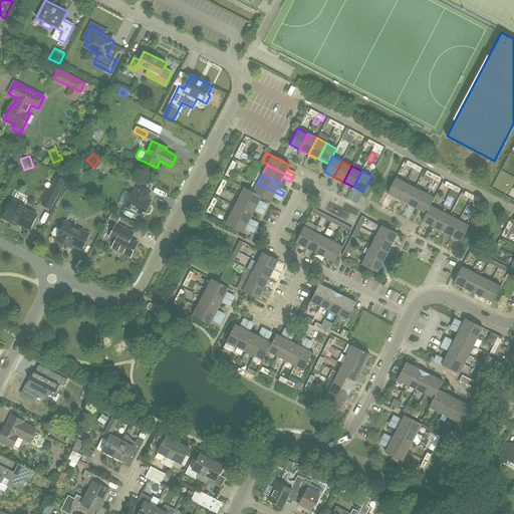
[(64,181),(56,177),(42,204),(50,208),(64,181)]
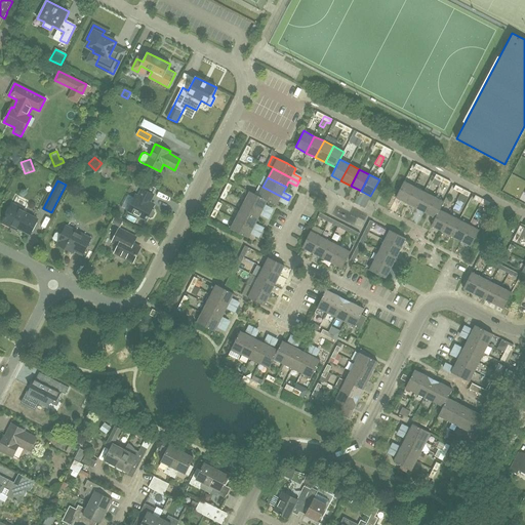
[(405,203),(413,186),(404,180),(395,198),(405,203)]
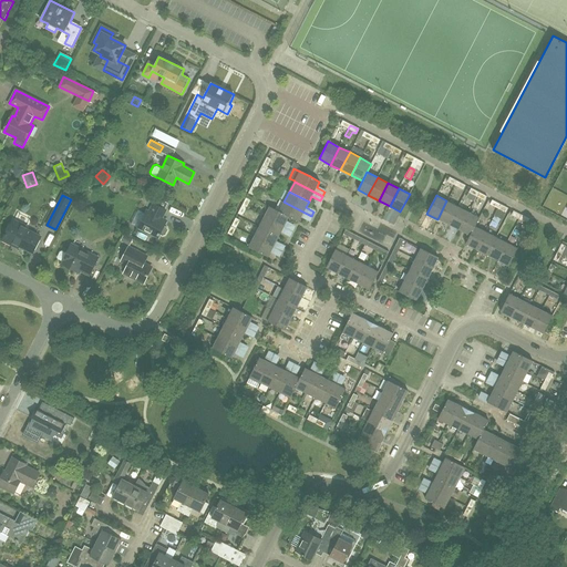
[(449,225),(457,206),(446,200),(437,219),(449,225)]
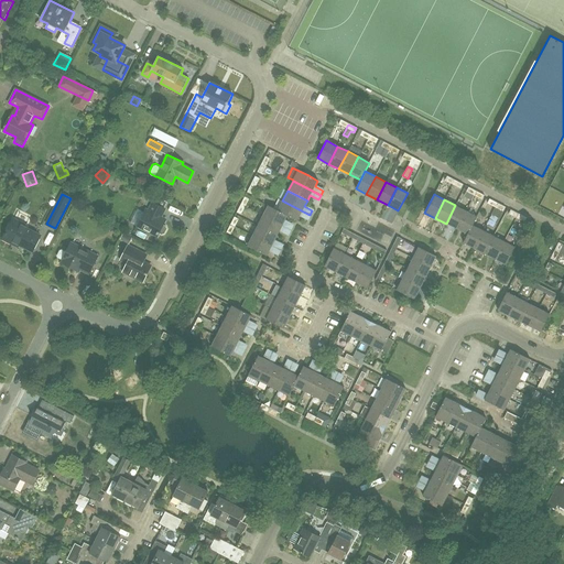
[(310,215),(282,201),(278,210),(288,216),(286,216),(295,220),(296,221),(300,215),(307,219),(310,215)]
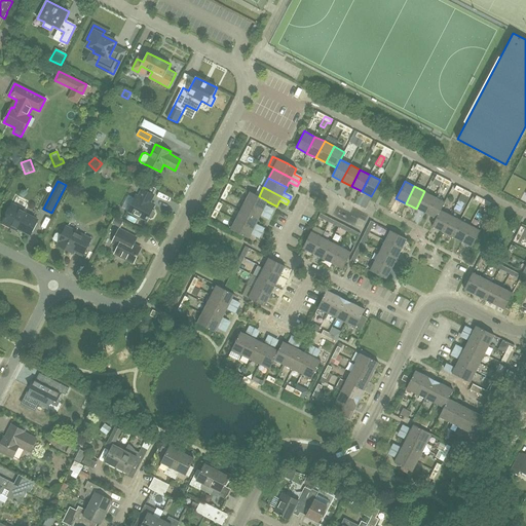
[(128,195),(121,208),(128,211),(147,220),(148,218),(151,219),(153,218),(155,214),(154,211),(152,210),(154,205),(150,202),(154,195),(142,189),(138,197),(136,196),(135,198),(128,195)]
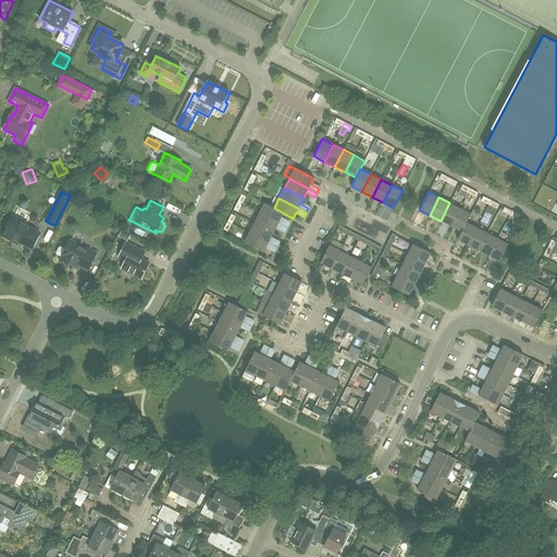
[(281,219),(283,213),(284,213),(274,208),(264,202),(259,213),(286,227),(288,223),(281,219)]
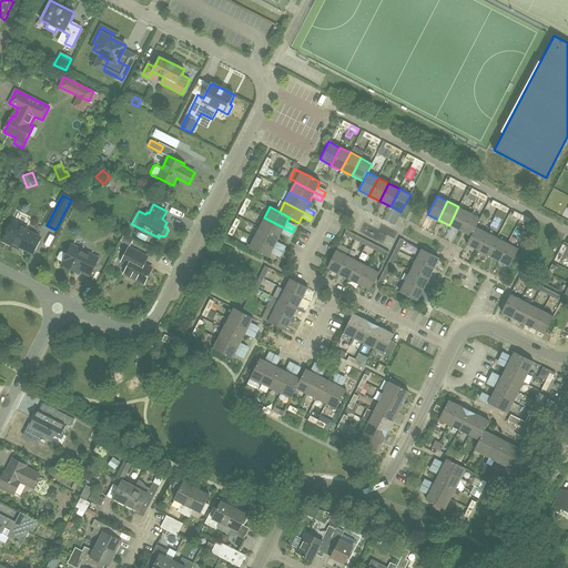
[(460,230),(469,212),(458,206),(449,225),(460,230)]
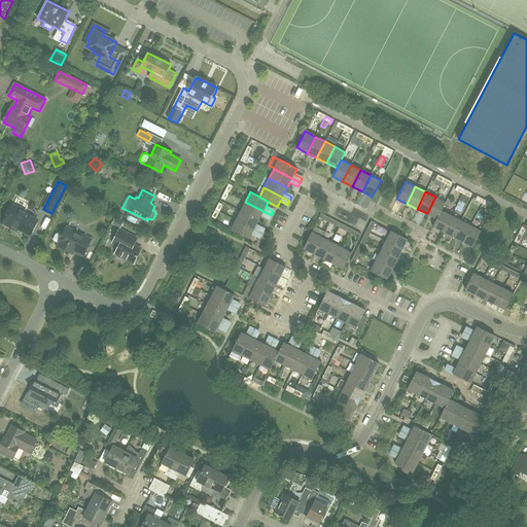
[(436,218),(441,210),(442,210),(446,202),(435,197),(427,213),(436,218)]
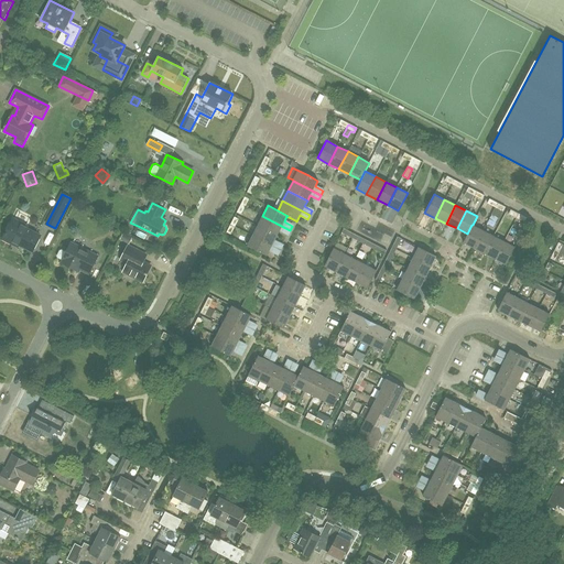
[(290,230),(262,216),(258,226),(277,236),(280,230),(288,235),(290,230)]
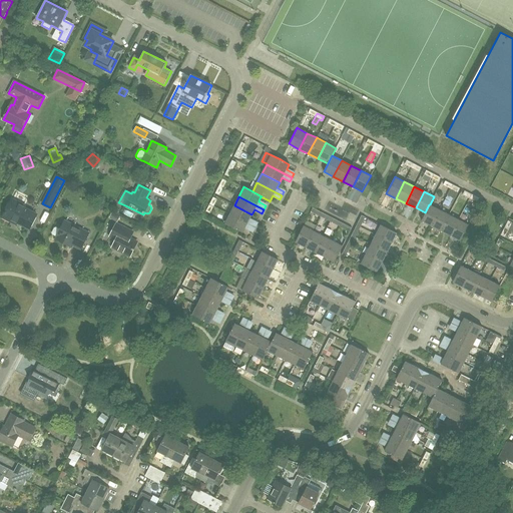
[(29,228),(36,214),(24,207),(25,206),(12,199),(2,217),(12,221),(12,220),(29,228)]
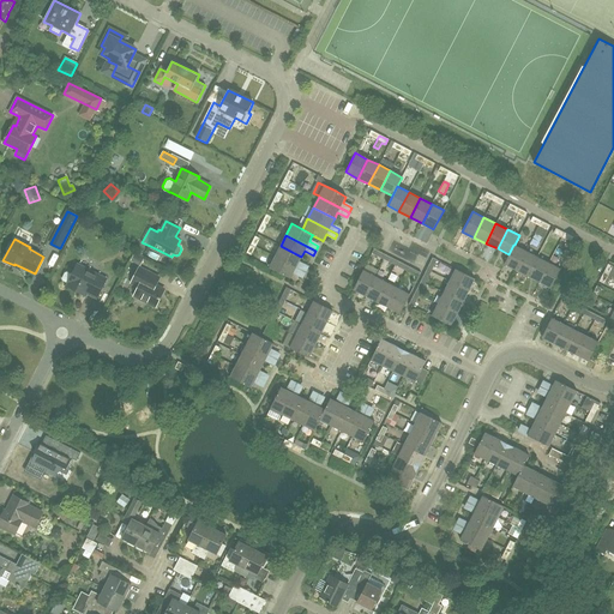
[(525,251),(515,245),(513,245),(509,254),(504,264),(516,270),(525,251)]
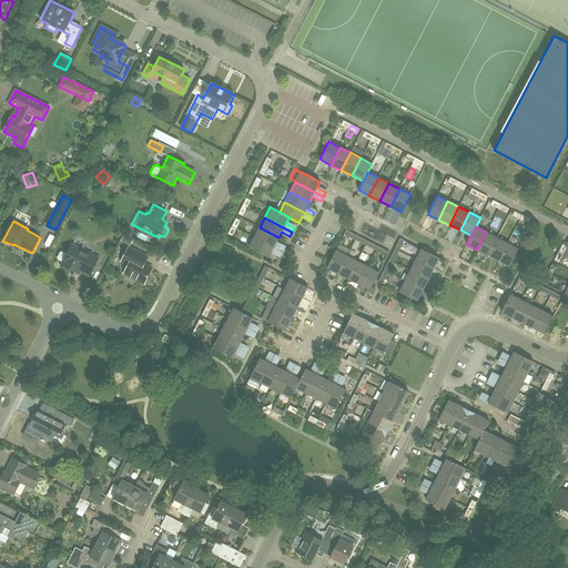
[(279,237),(260,227),(254,237),(282,252),(284,247),(275,243),(279,237)]
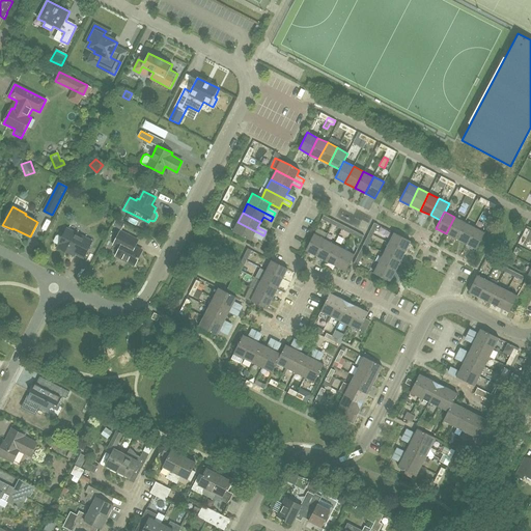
[(456,239),(465,222),(454,217),(446,233),(456,239)]
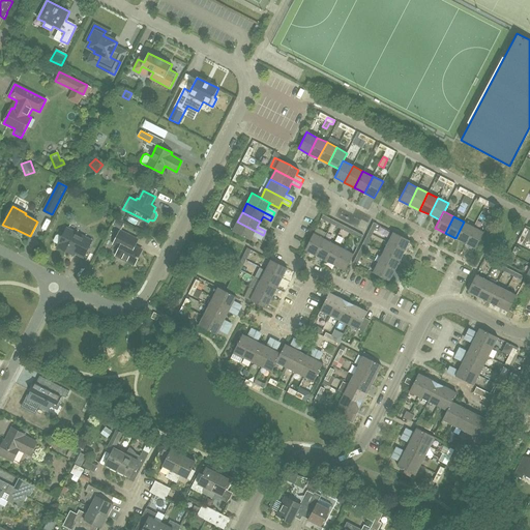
[(45,228),(50,230),(53,219),(48,217),(45,228)]
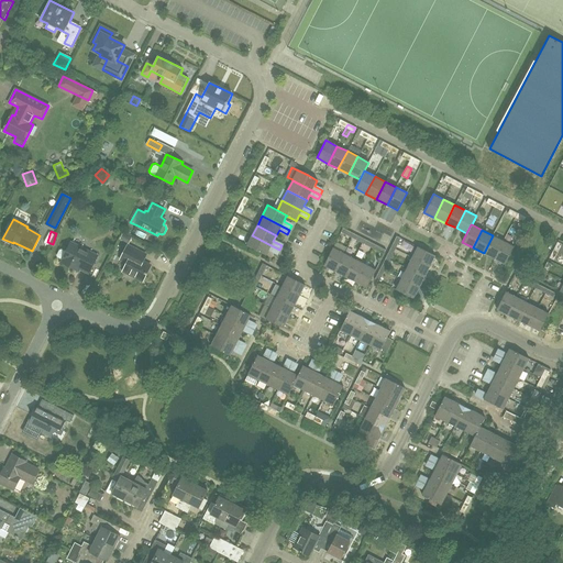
[(279,250),(252,235),(246,245),(265,255),(268,250),(277,254),(279,250)]
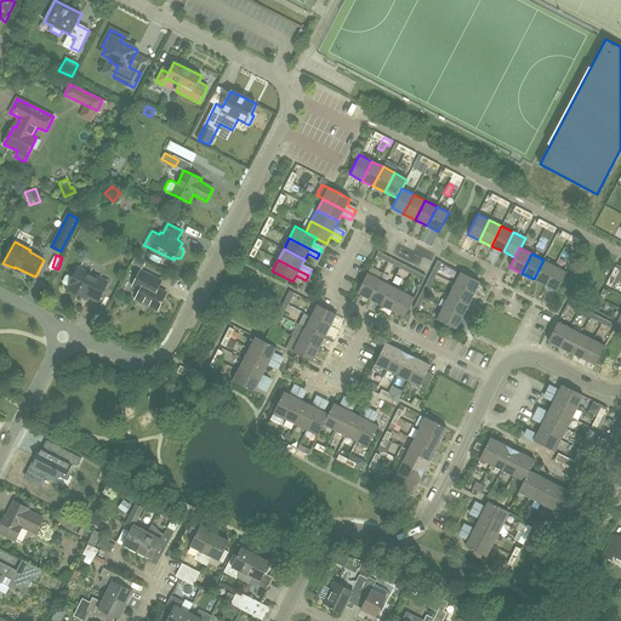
[(545,285),(556,266),(543,260),(534,279),(545,285)]
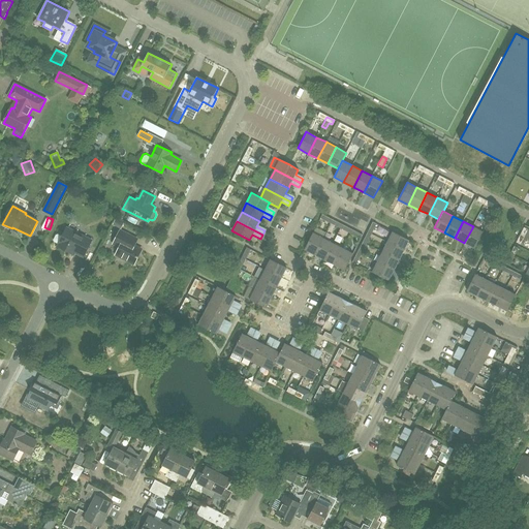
[(474,248),(483,231),(473,226),(464,243),(474,248)]
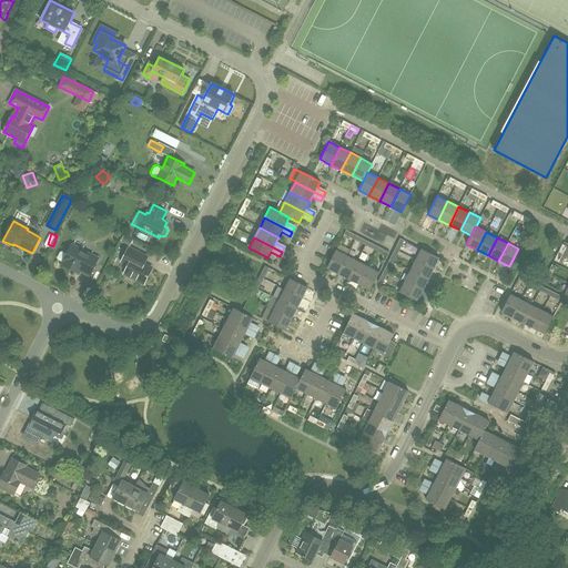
[(90,275),(99,259),(71,244),(67,254),(61,251),(60,252),(57,257),(58,260),(63,262),(62,264),(79,273),(80,271),(90,275)]
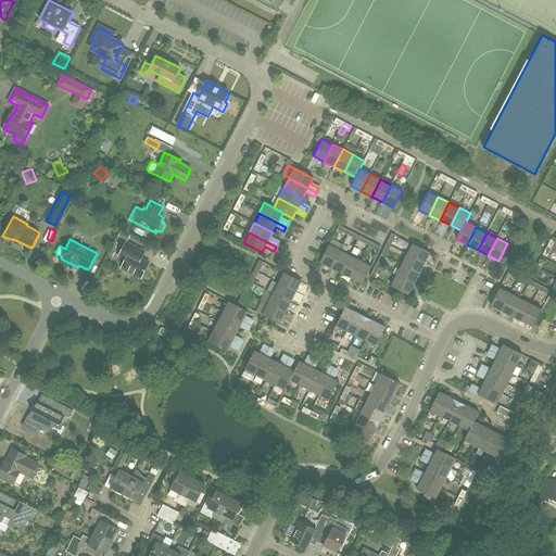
[(144,252),(126,242),(119,256),(126,260),(122,268),(141,278),(149,263),(141,258),(144,252)]
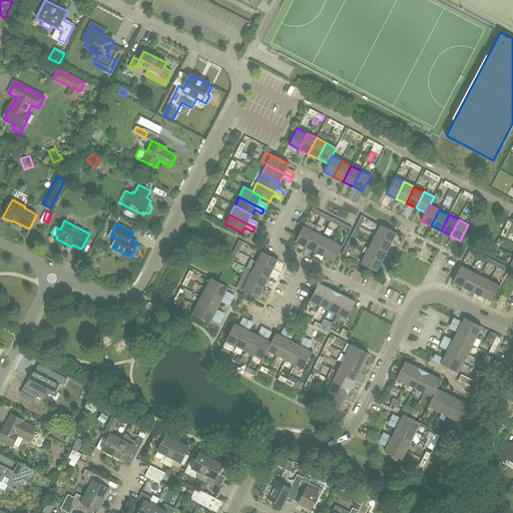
[(392,242),(396,232),(380,224),(375,234),(392,242)]
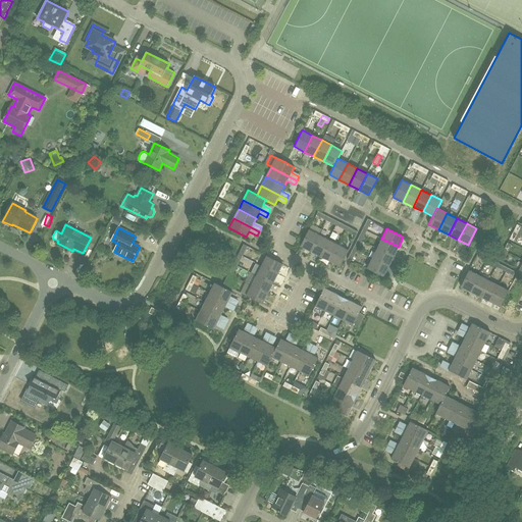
[(310,252),(318,236),(308,230),(300,247),(310,252)]
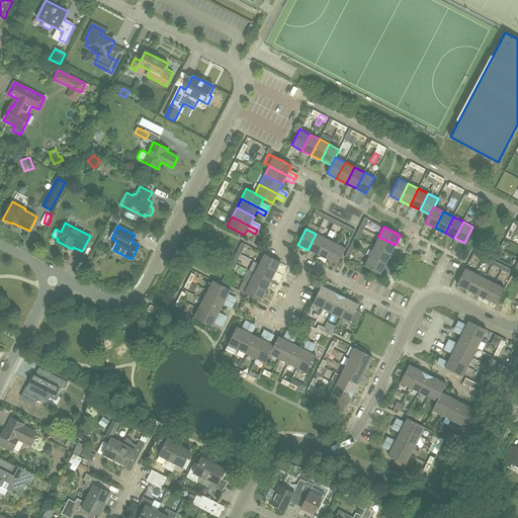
[(318,255),(326,238),(316,234),(308,250),(318,255)]
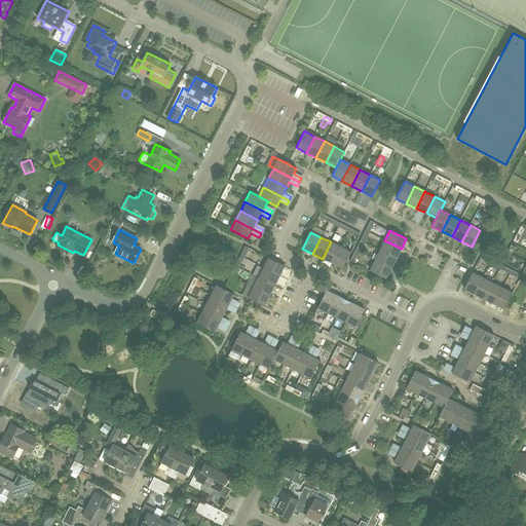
[(402,249),(384,240),(380,251),(397,259),(402,249)]
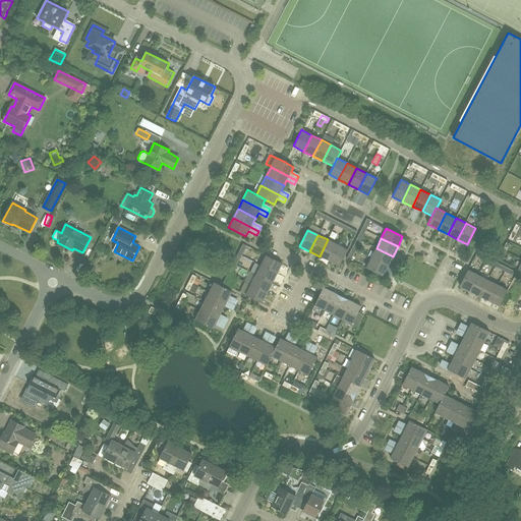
[(329,261),(338,244),(328,239),(320,256),(329,261)]
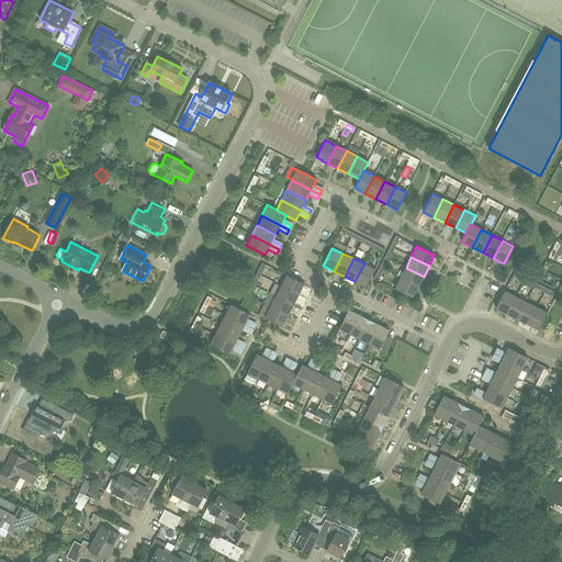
[(371,277),(374,269),(364,263),(355,281),(366,287),(369,281),(371,277)]
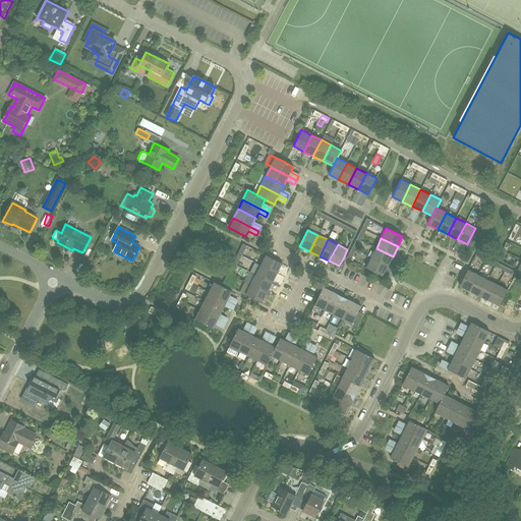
[(247,248),(245,252),(257,257),(258,253),(247,248)]
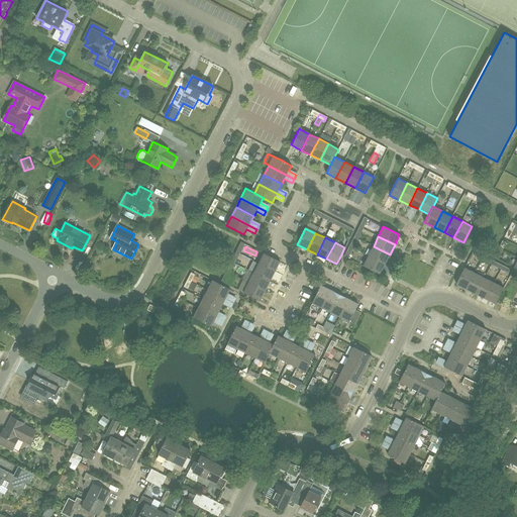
[(385,265),(390,254),(374,246),(369,255),(385,265)]
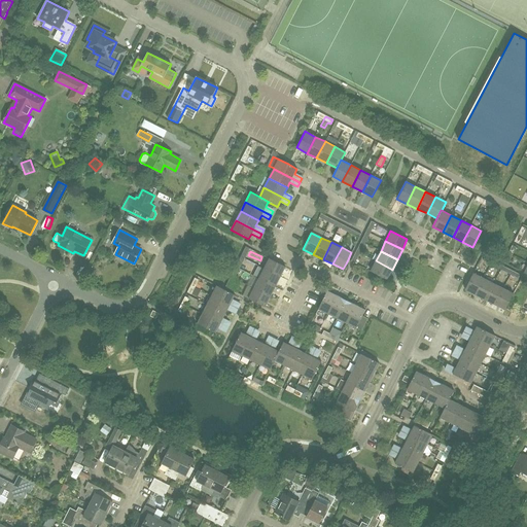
[(280,277),(284,269),(285,267),(269,258),(264,269),(280,277)]
